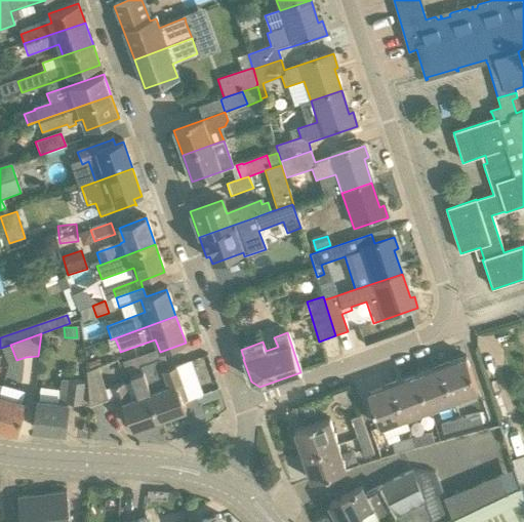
[(110,352),(119,348),(115,338),(111,339),(107,340),(110,352)]
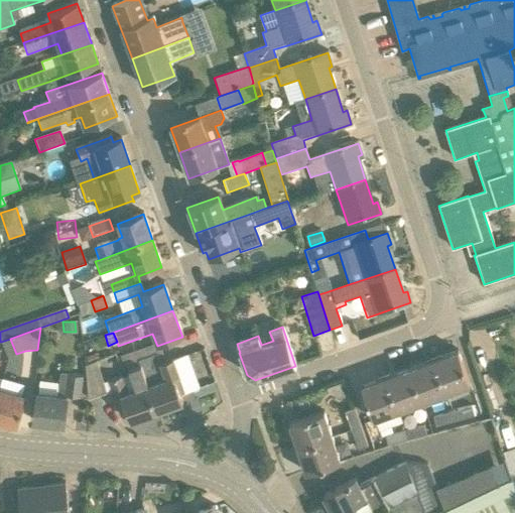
[(16,354),(10,339),(1,342),(7,357),(16,354)]
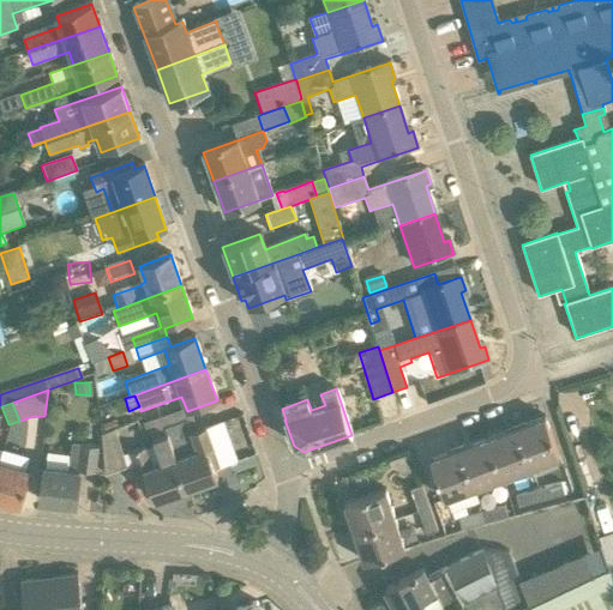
[(516,429),(530,469),(559,458),(545,418),(516,429)]
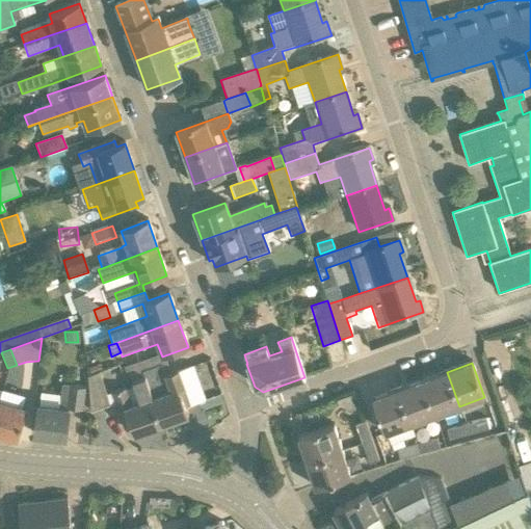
[(161,366),(142,373),(152,399),(151,400),(160,426),(188,417),(185,408),(191,406),(191,405),(190,405),(178,371),(165,375),(161,366)]
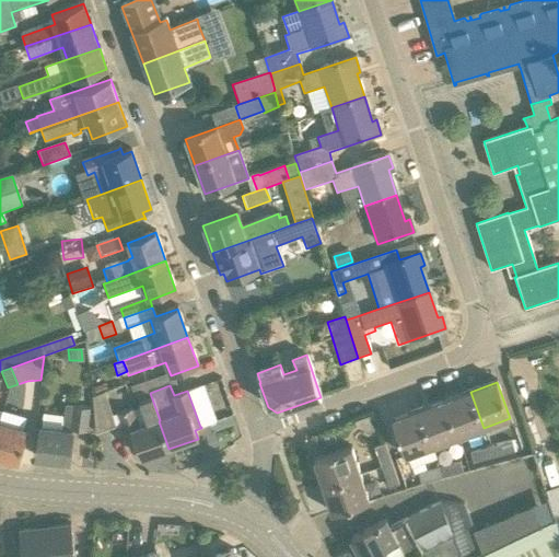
[(470,392),(444,401),(457,438),(484,428),(470,392)]
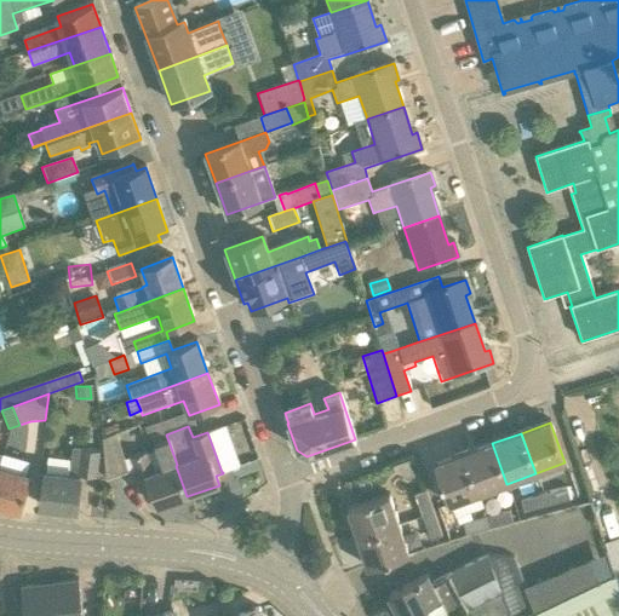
[(177,465),(166,435),(150,441),(153,447),(154,445),(155,449),(162,471),(152,475),(145,454),(130,460),(145,500),(144,500),(144,501),(152,498),(155,507),(187,496),(176,466),(177,465)]
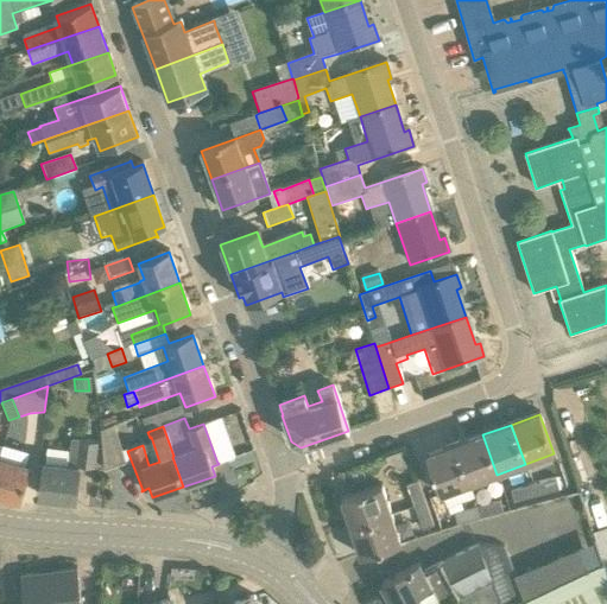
[(103,472),(126,464),(114,427),(100,432),(103,472)]
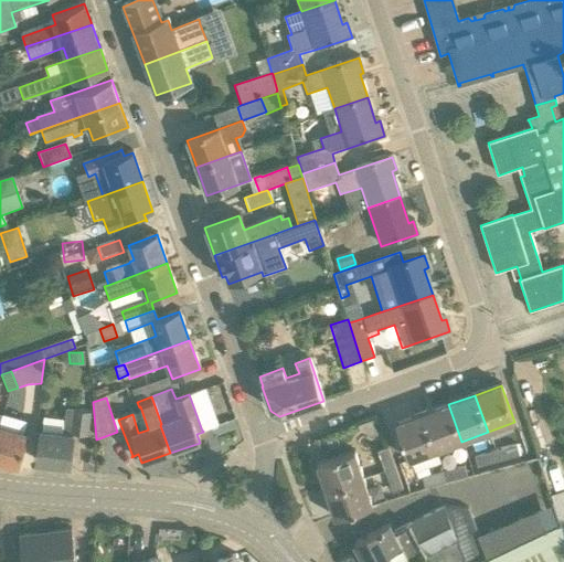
[(422,414),(436,452),(461,442),(448,404),(422,414)]
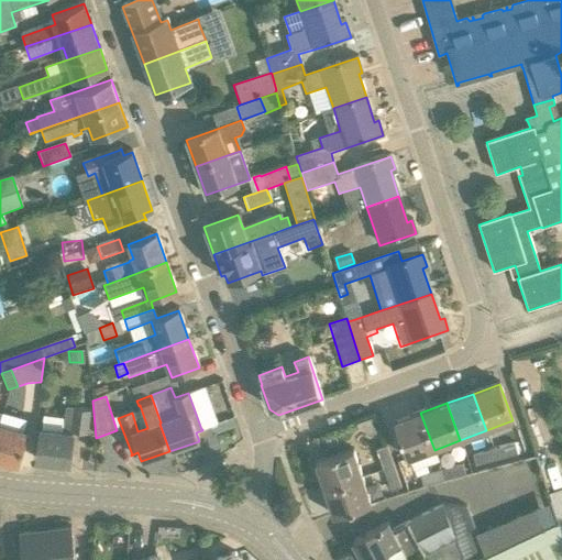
[(66,409),(65,419),(43,417),(42,431),(40,430),(36,461),(68,465),(73,435),(86,437),(89,413),(66,409)]
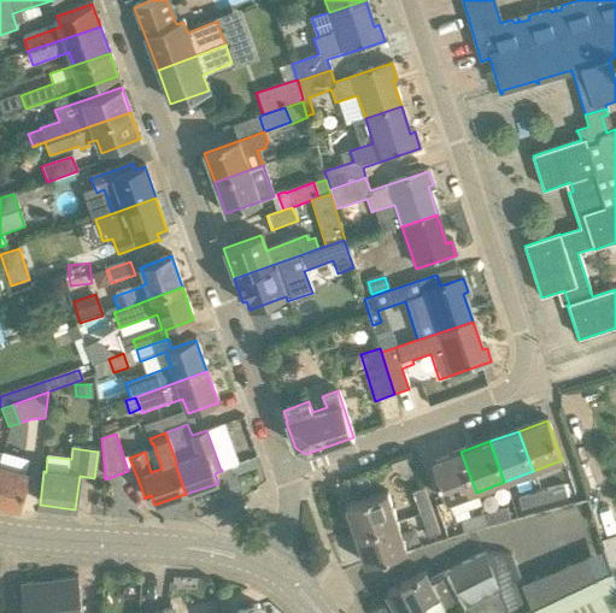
[(432,463),(446,504),(476,493),(461,452),(432,463)]
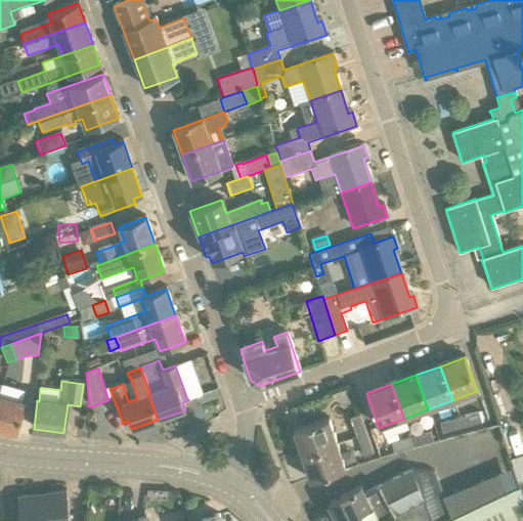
[(0,428),(15,433),(24,404),(22,403),(25,393),(2,386),(0,392),(0,428)]
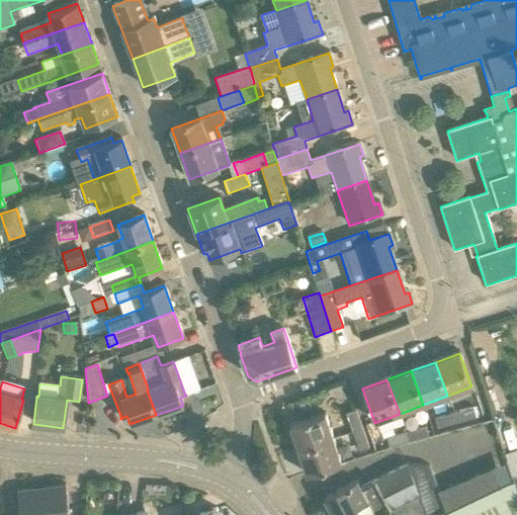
[(308,400),(298,403),(302,413),(312,410),(308,400)]
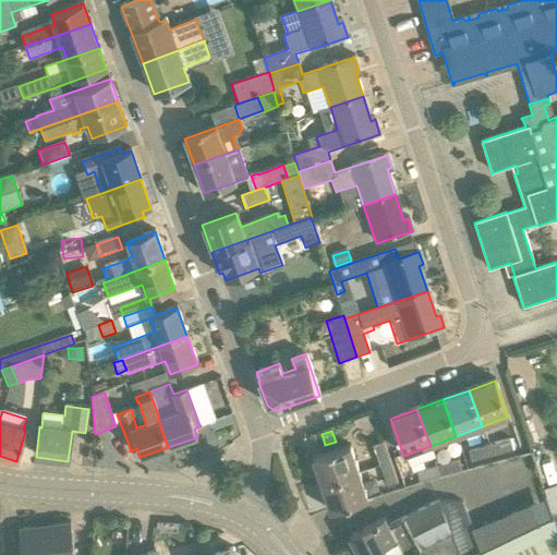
[(509,441),(489,446),(492,457),(512,451),(509,441)]
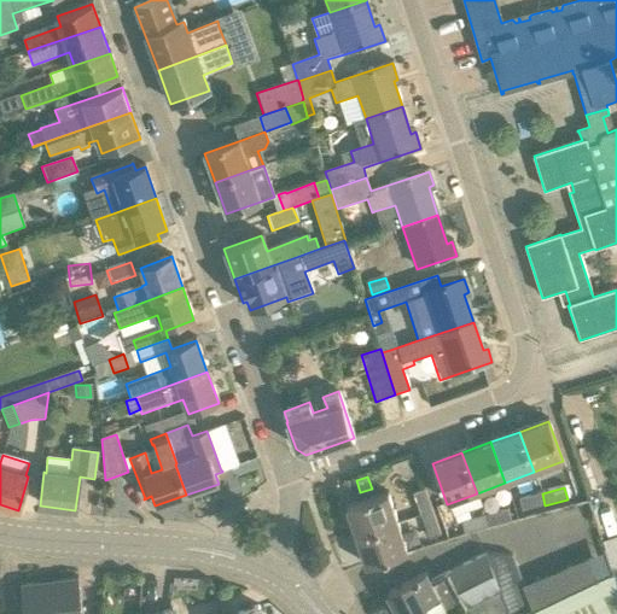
[(420,516),(431,513),(424,490),(412,493),(420,516)]
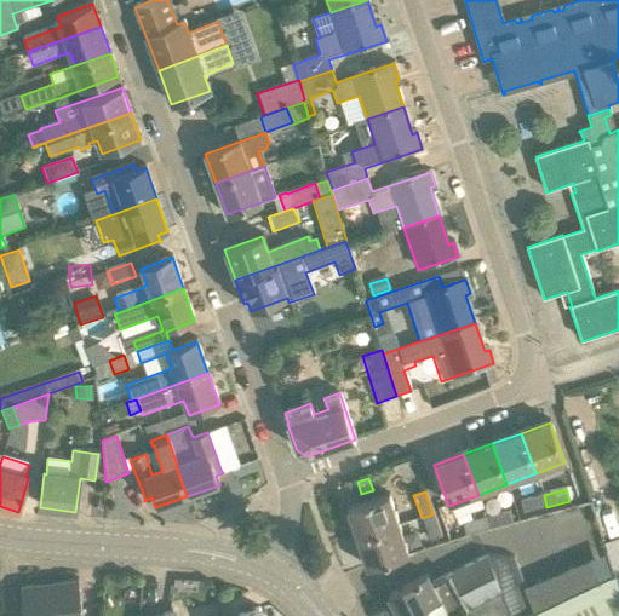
[(523,513),(546,507),(544,495),(521,501),(523,513)]
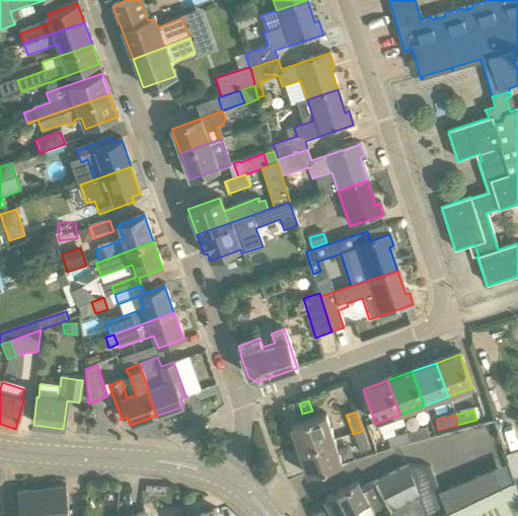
[(299,452),(334,441),(325,416),(291,427),(299,452)]
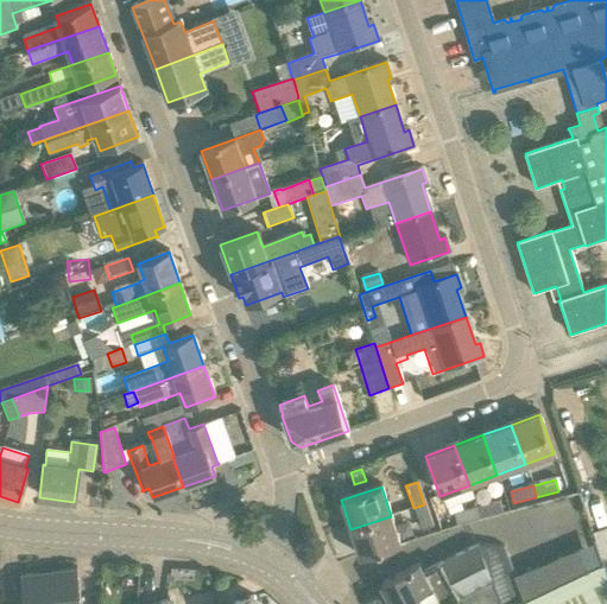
[(499,502),(476,508),(480,519),(503,513),(499,502)]
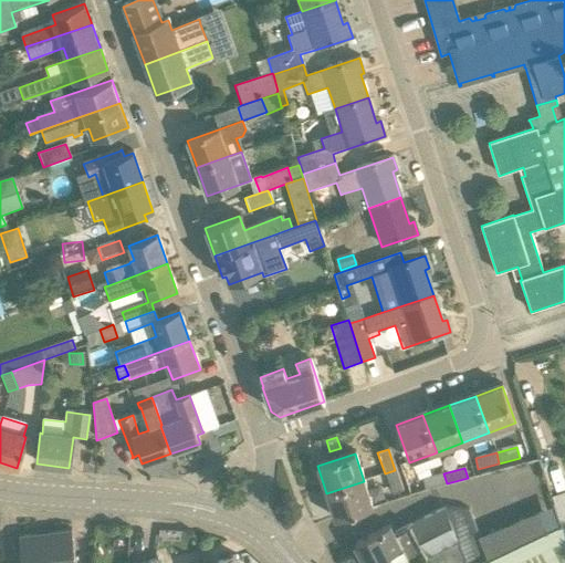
[(395,470),(385,473),(393,494),(403,490),(395,470)]
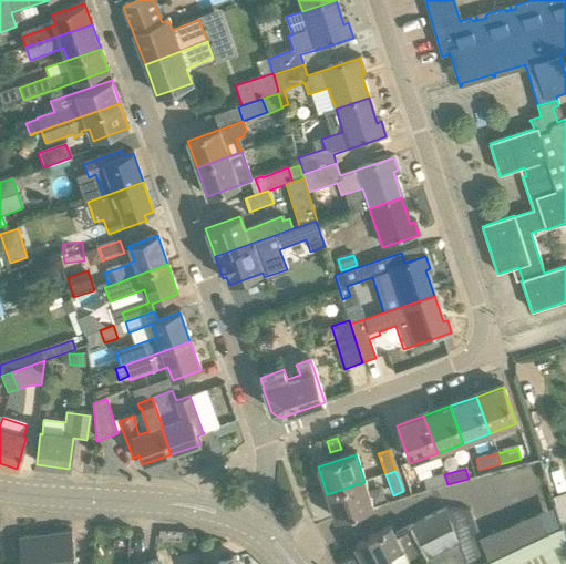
[(425,490),(448,484),(444,474),(423,480),(425,490)]
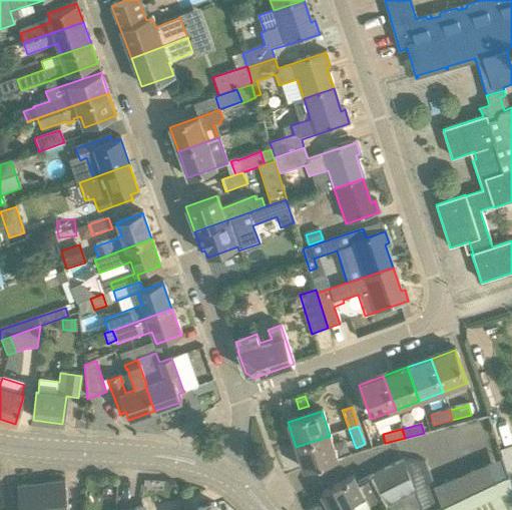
[(338,460),(330,436),(296,447),(303,471),(338,460)]
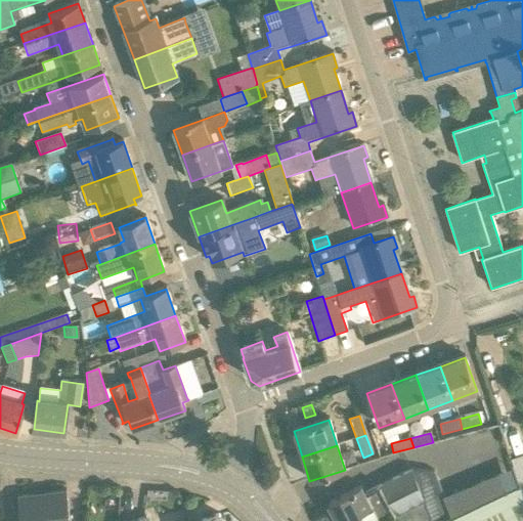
[(522,463),(513,467),(519,485),(522,498),(522,463)]
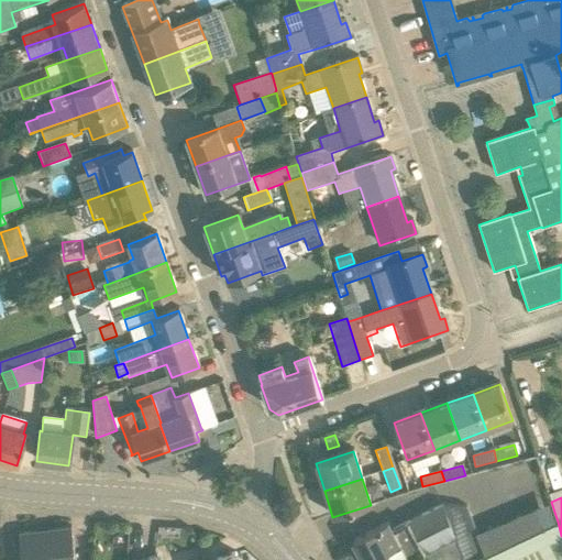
[(414,559),(428,552),(454,538),(462,559),(561,559),(561,536),(558,522),(484,558),(466,508),(442,506),(392,533),(387,524),(353,542),(362,559),(414,559)]
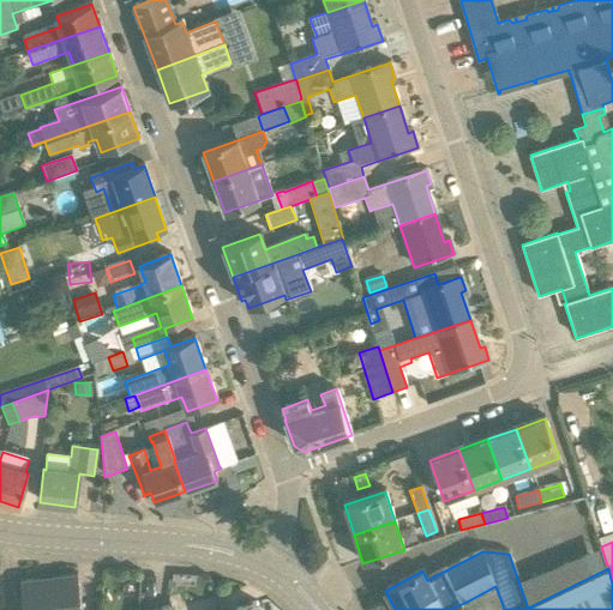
[(20,583),(23,609),(80,609),(77,575),(54,579),(55,584),(41,585),(40,580),(20,583)]
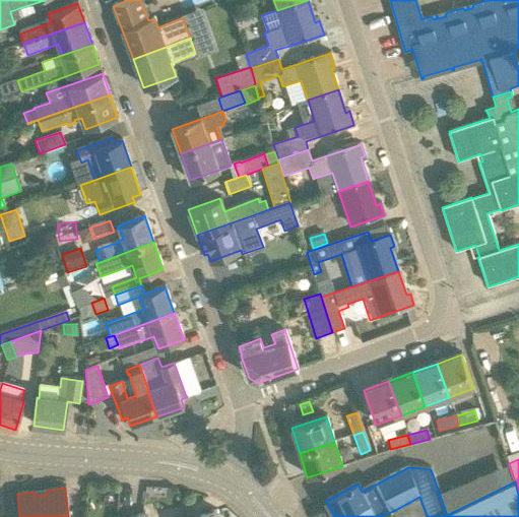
[(427,516),(419,497),(395,510),(398,516),(427,516)]
